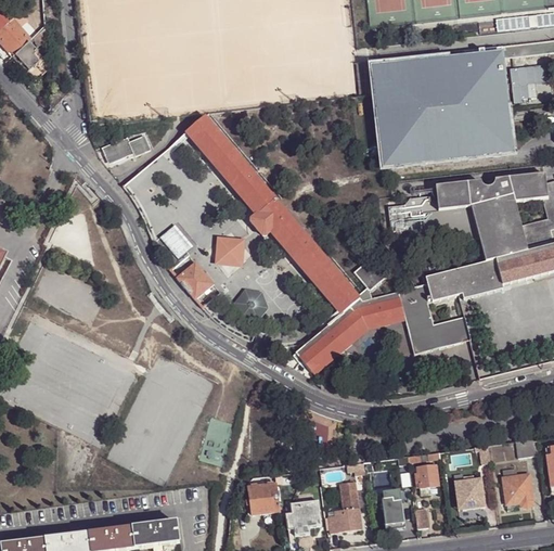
[(0,27),(11,17),(12,17),(7,12),(0,18),(0,27)]
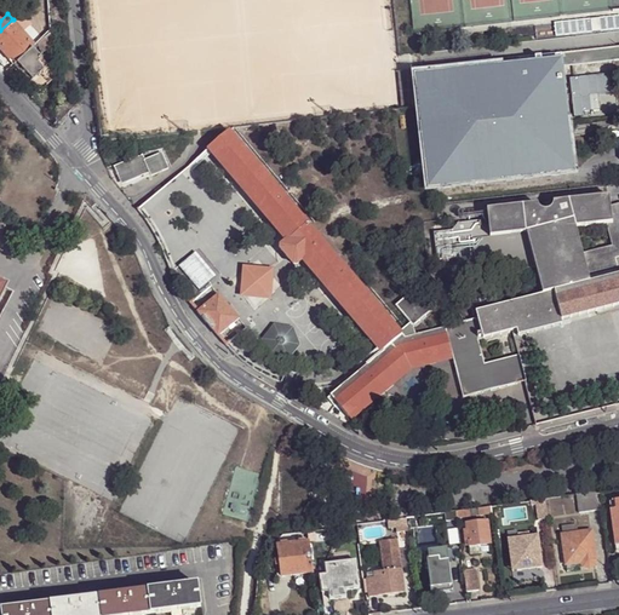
[(0,47),(7,56),(10,53),(28,36),(12,19),(0,30),(0,47)]
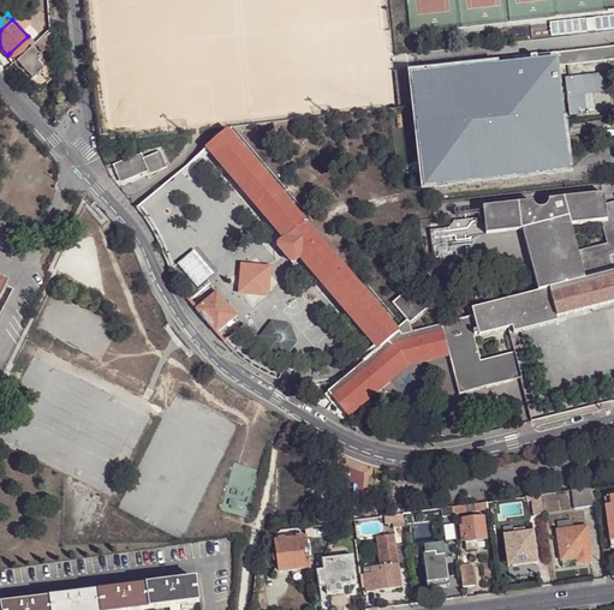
[(49,42),(48,28),(35,40),(39,49),(46,47),(49,42)]
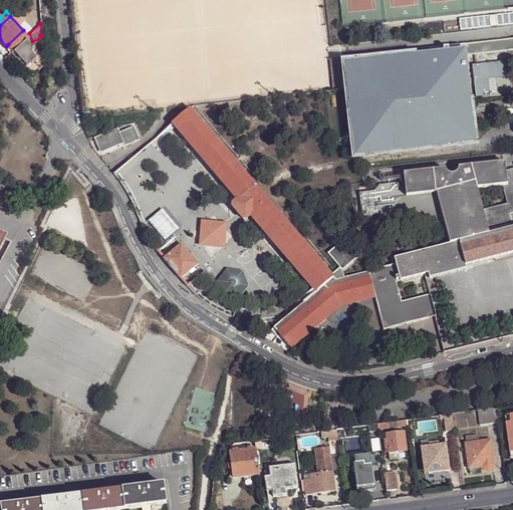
[(8,44),(12,49),(25,37),(27,34),(23,30),(8,44)]
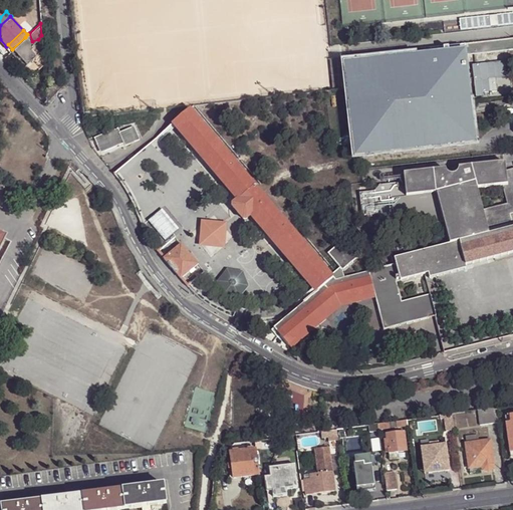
[(512,34),(512,35),(473,40),(473,39),(463,40),(463,41),(342,54),(342,52),(341,52),(345,87),(346,87),(350,87),(347,64),(460,52),(460,53),(466,52),(512,46),(512,34)]
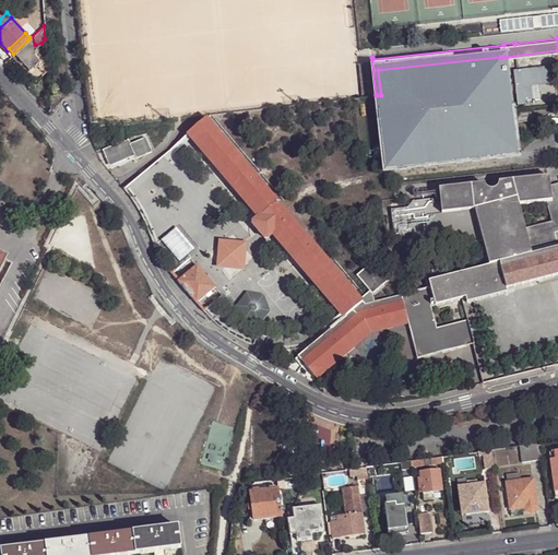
[(13,54),(11,55),(25,70),(40,55),(27,40),(13,54)]
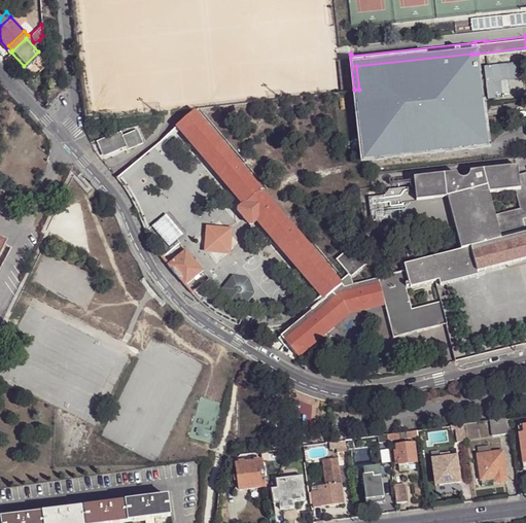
[(43,65),(42,50),(39,53),(38,51),(24,66),(31,75),(43,65)]
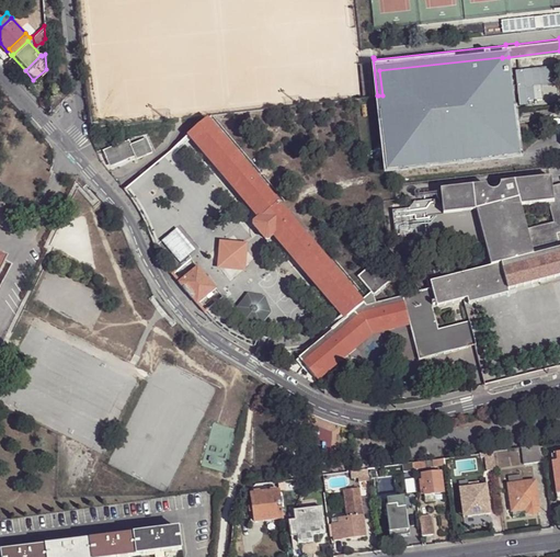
[(379,70),(383,95),(390,165),(391,163),(391,162),(511,148),(511,150),(512,150),(505,81),(502,58),(502,57),(379,70)]
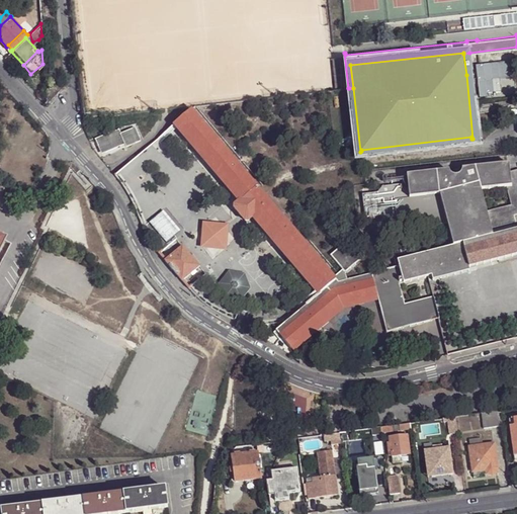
[(500,73),(511,73),(510,57),(480,59),(481,89),(500,88),(500,73)]
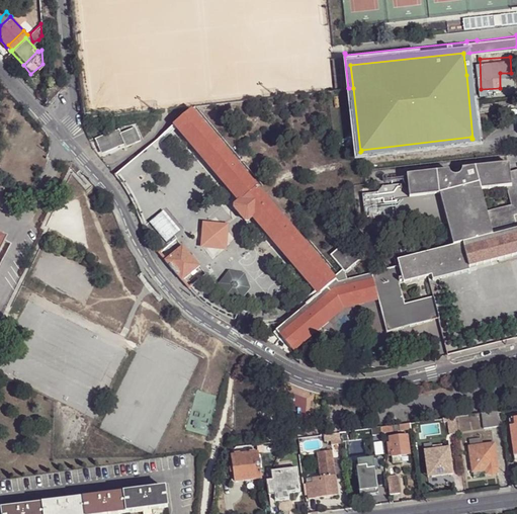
[(255,183),(189,105),(174,118),(240,195),(255,183)]
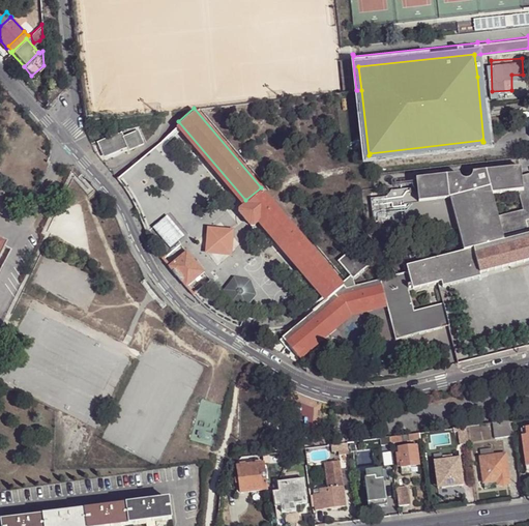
[(245,200),(178,121),(176,124),(179,127),(242,203),(245,200)]
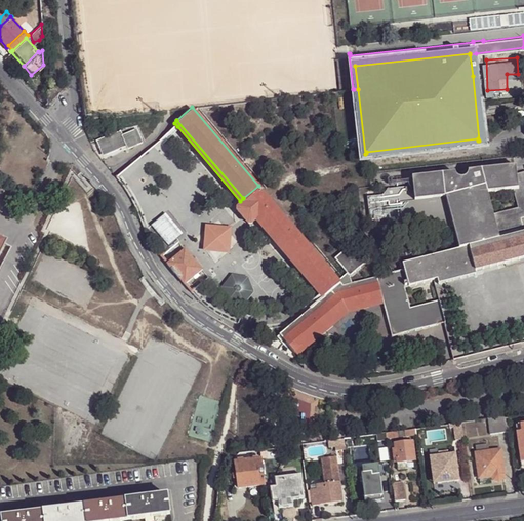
[(139,139),(133,126),(120,132),(118,127),(94,137),(98,145),(101,144),(104,152),(123,143),(125,146),(139,139)]
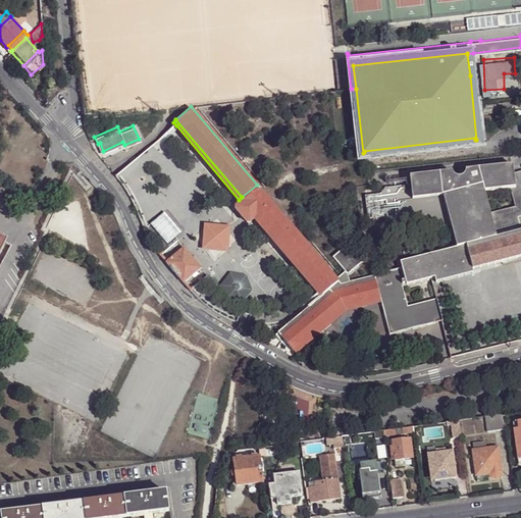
[(399,218),(401,227),(451,222),(457,245),(465,243),(520,227),(520,167),(512,169),(512,161),(464,167),(464,170),(463,172),(460,173),(456,173),(454,171),(453,168),(409,173),(410,187),(399,188),(394,184),(384,185),(379,192),(364,194),(367,216),(382,214),(389,219),(399,218)]
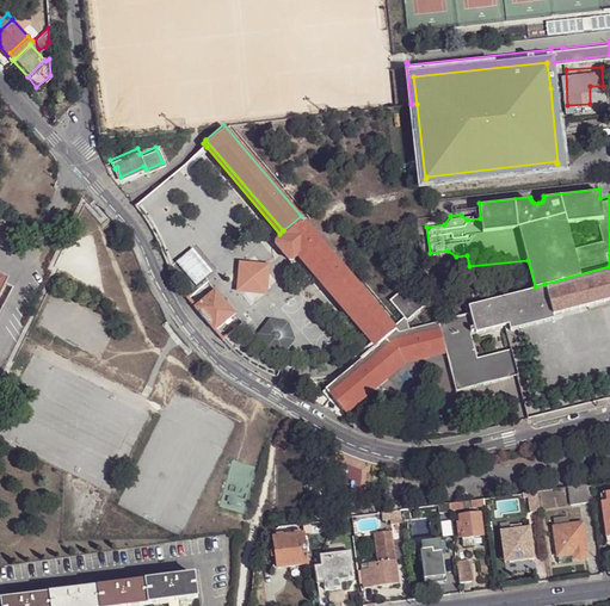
[(295,252),(299,249),(316,234),(308,224),(301,216),(283,230),(279,234),(275,237),(275,241),(281,248),(288,255),(290,255),(295,252)]
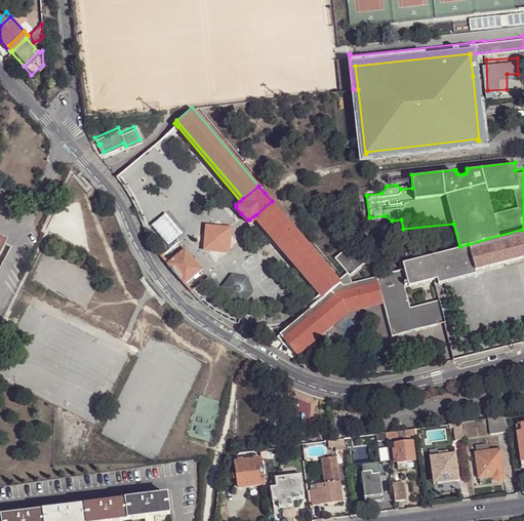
[(256,214),(310,277),(325,265),(272,201),(256,214)]
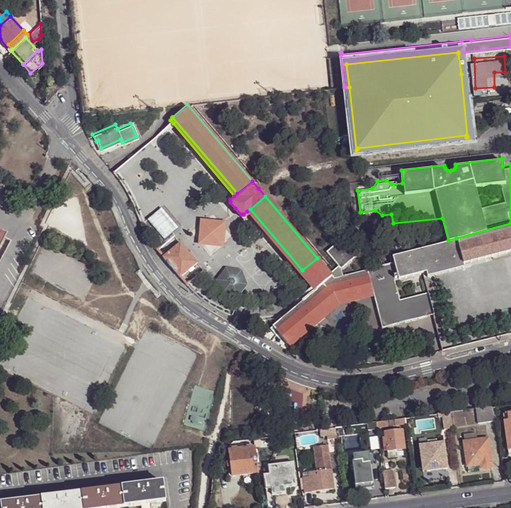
[(159,208),(143,222),(159,241),(175,227),(159,208)]
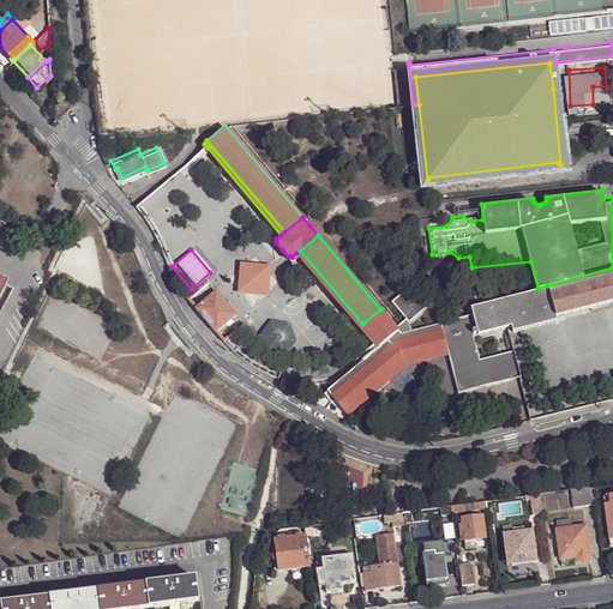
[(296,253),(359,326),(362,324),(300,251),(296,253)]
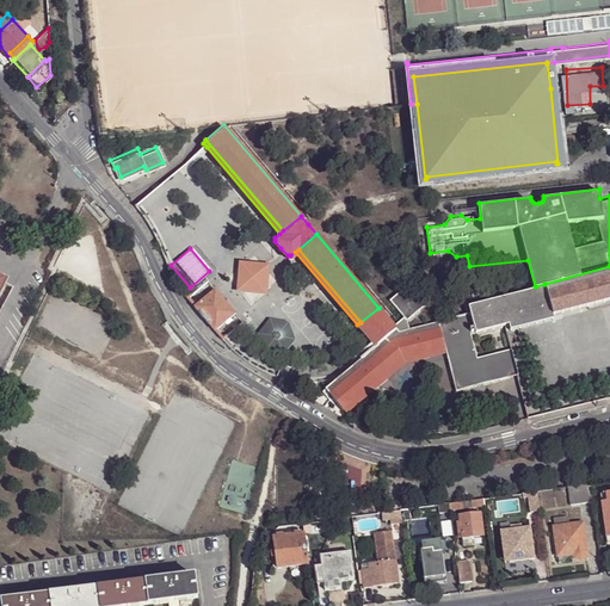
[(238,255),(238,285),(250,300),(265,286),(266,257),(238,255)]
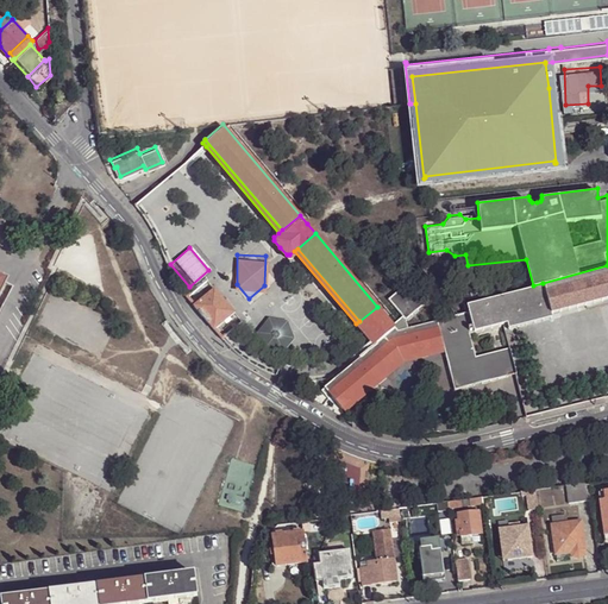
[(607,265),(543,283),(549,309),(550,312),(607,296),(607,265)]
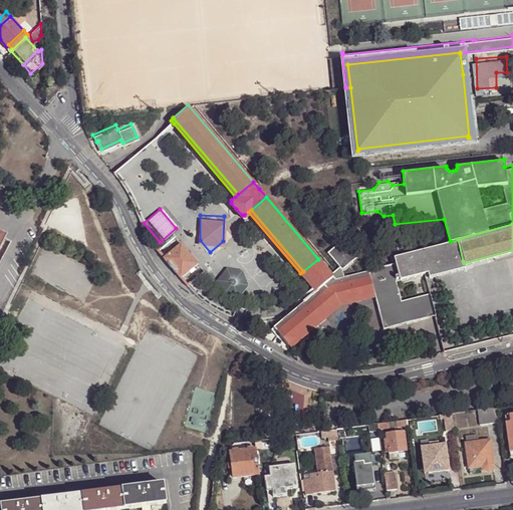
[(324,249),(337,263),(338,265),(351,254),(337,238),(324,249)]
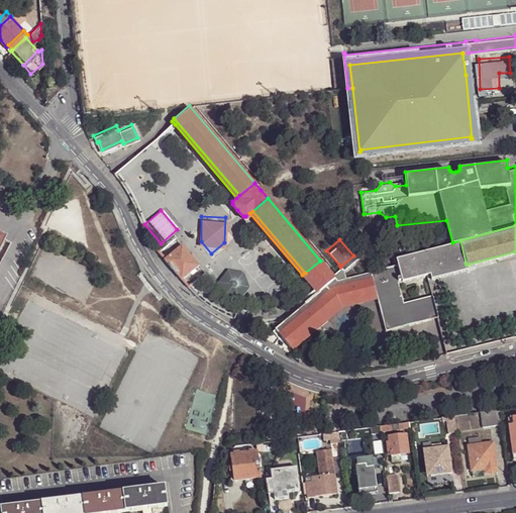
[(460,240),(452,242),(396,258),(397,263),(401,280),(426,273),(466,263),(460,240)]
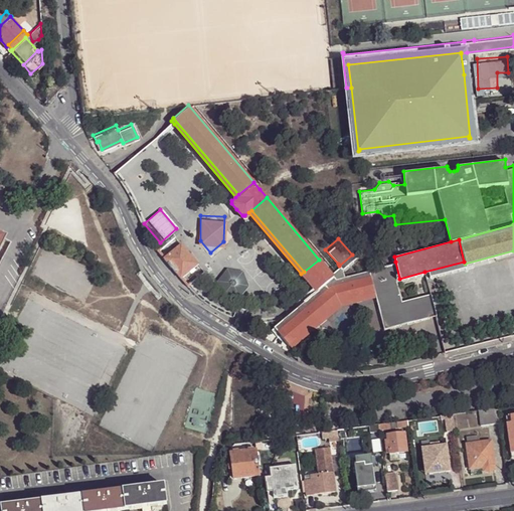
[(189,269),(198,262),(189,250),(181,241),(172,248),(167,252),(163,256),(180,276),(184,273),(189,269)]
